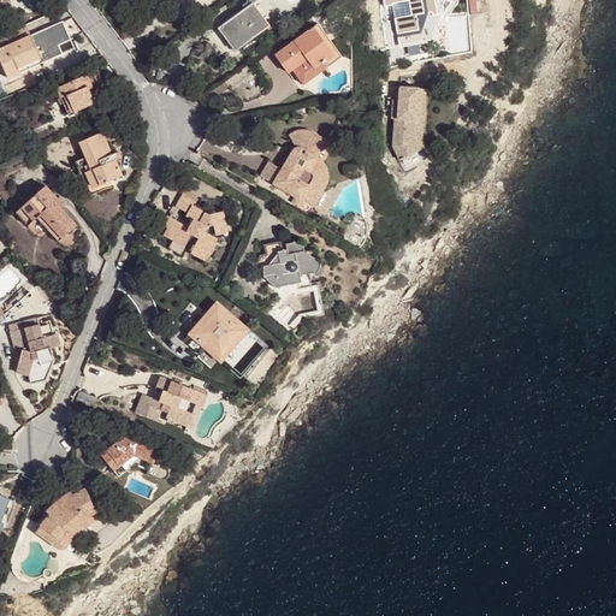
[(383,0),(386,21),(383,22),(384,30),(394,28),(392,21),(396,21),(406,18),(409,43),(431,40),(440,13),(437,12),(434,0),(383,0)]
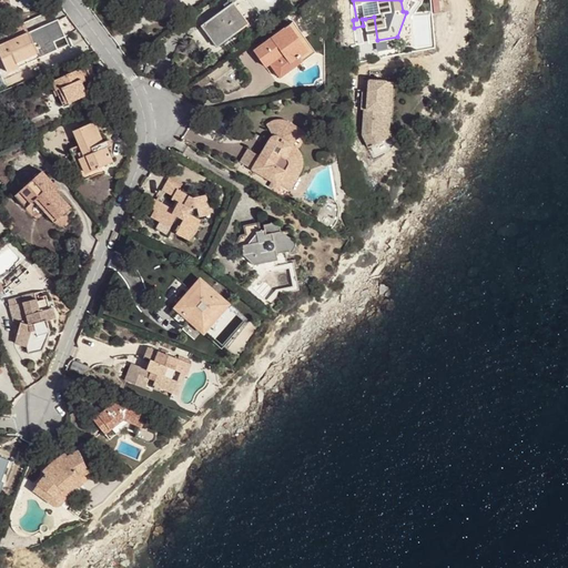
[(234,2),(232,4),(246,26),(250,23),(234,2)]
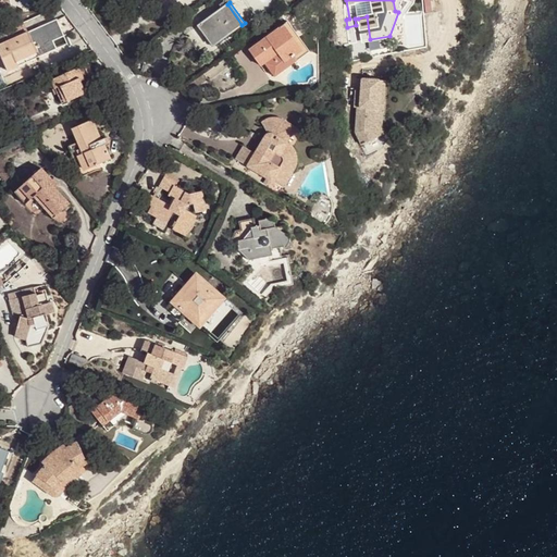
[(227,4),(201,23),(215,44),(242,25),(227,4)]
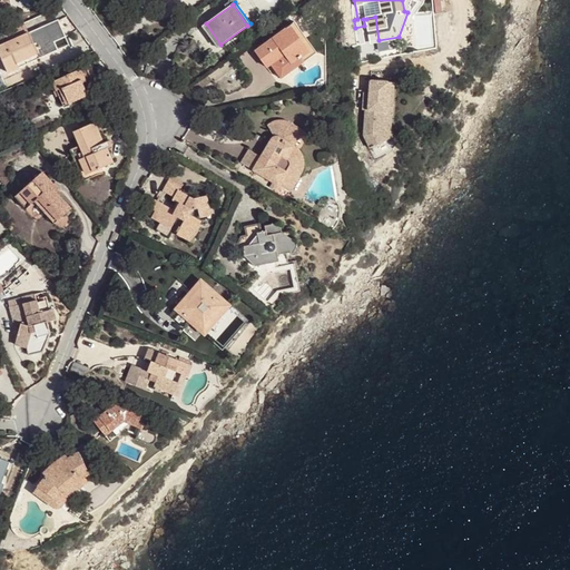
[(379,40),(375,17),(366,19),(370,41),(379,40)]
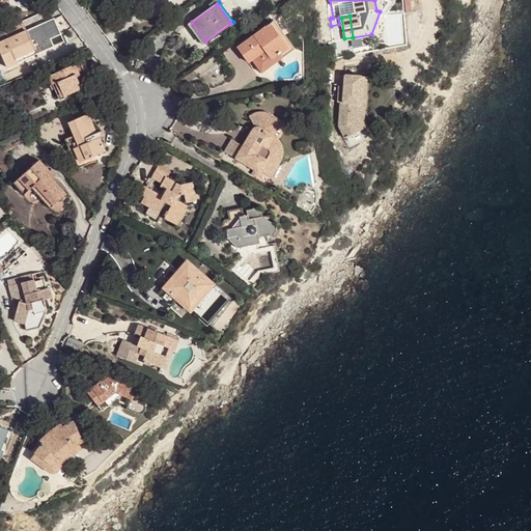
[(274,21),(270,24),(287,48),(281,53),(283,57),(295,49),(274,21)]
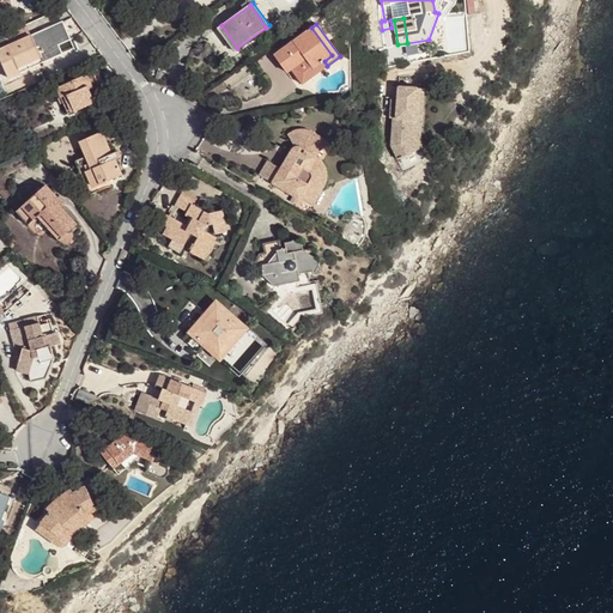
[(237,48),(222,25),(219,28),(235,50),(237,48)]
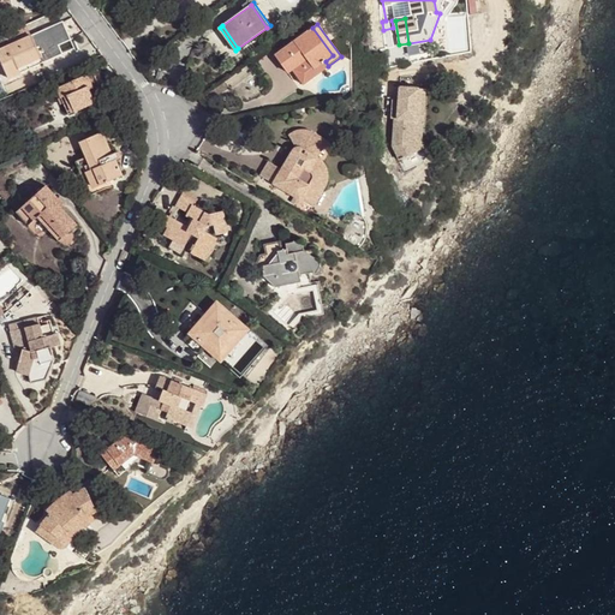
[(312,28),(276,53),(290,72),(293,70),(304,84),(328,66),(326,61),(333,55),(312,28)]
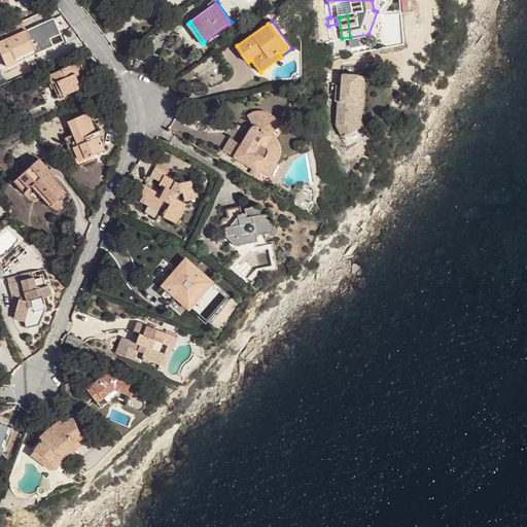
[(27,31),(0,42),(0,50),(7,67),(13,65),(10,60),(15,58),(35,48),(31,40),(27,32),(27,31)]
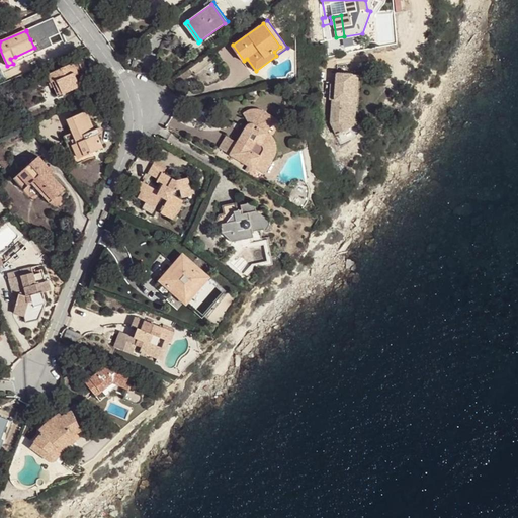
[(336,47),(326,49),(327,57),(337,55),(336,47)]
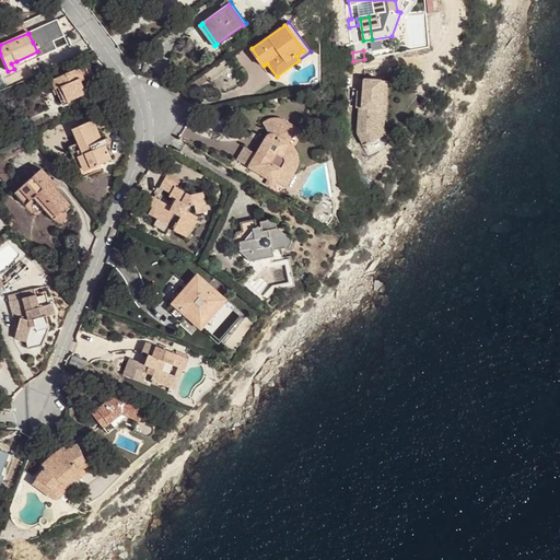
[(84,66),(51,80),(62,104),(88,93),(82,81),(90,78),(84,66)]
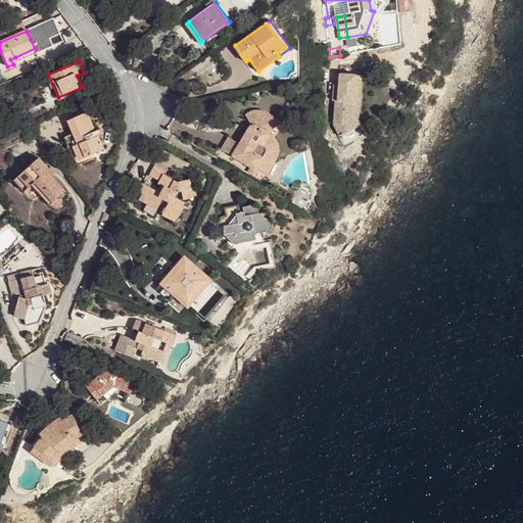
[(355,75),(339,74),(338,85),(338,93),(333,92),(332,101),(335,101),(334,124),(339,136),(353,129),(350,121),(351,102),(353,102),(355,75)]
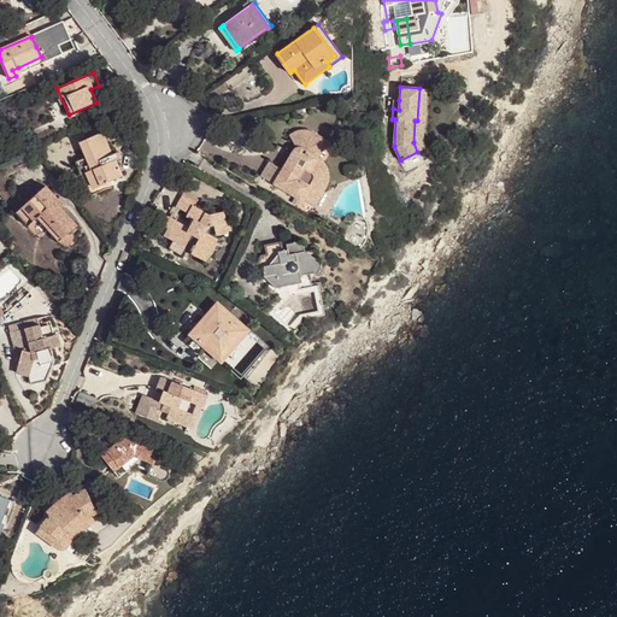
[(427,89),(419,88),(417,121),(415,121),(413,142),(417,152),(427,147),(423,140),(427,89)]
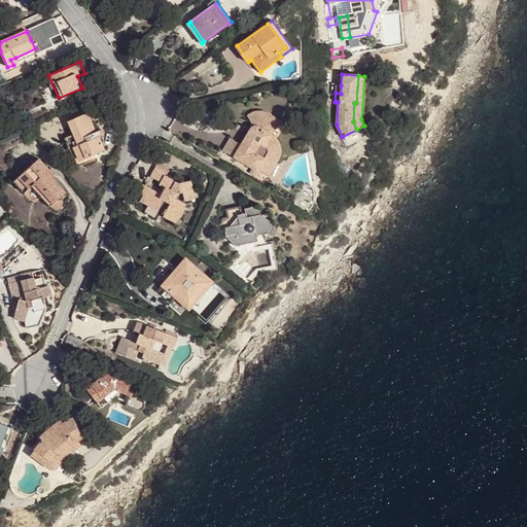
[(252,112),(247,115),(252,125),(240,144),(230,138),(222,149),(257,171),(265,157),(256,152),(261,144),(266,147),(273,135),(282,120),(266,111),(259,110),(252,112)]
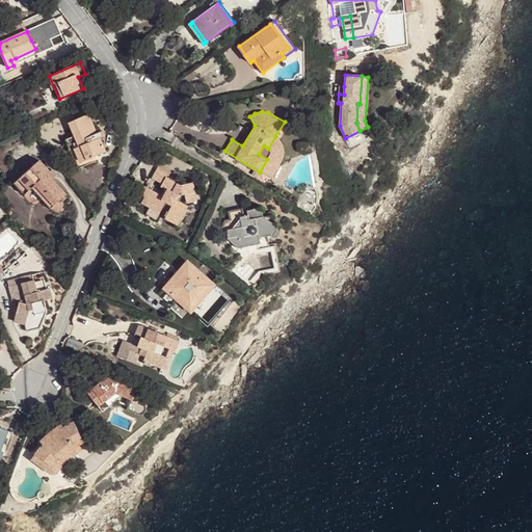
[(65,140),(78,168),(83,165),(82,162),(105,151),(100,137),(103,136),(101,132),(97,133),(88,114),(69,123),(75,136),(65,140)]
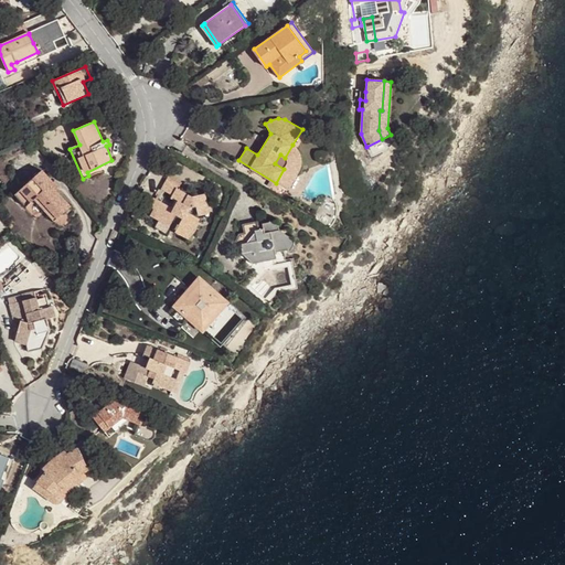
[(284,169),(276,183),(288,190),(301,167),(302,160),(300,153),(297,148),(292,145),(285,158),(287,160),(287,163),(285,166),(284,169)]
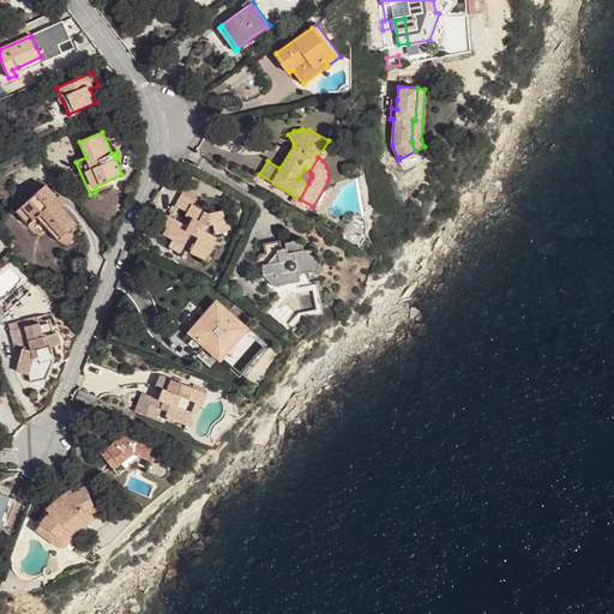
[(46,185),(16,212),(29,227),(37,218),(59,241),(77,224),(56,204),(56,200),(58,198),(46,185)]
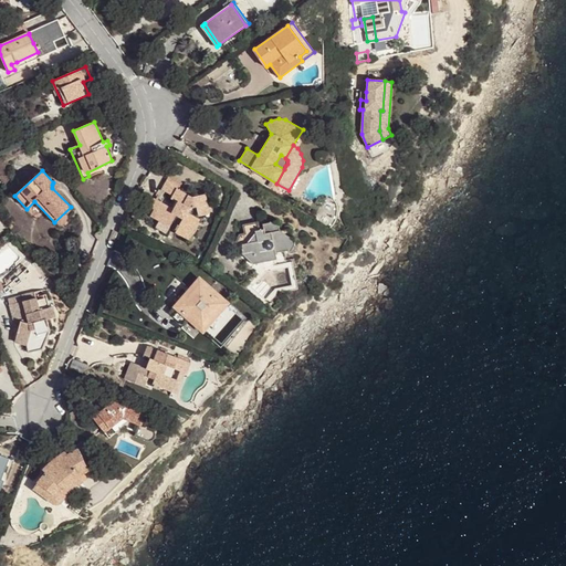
[(161,189),(174,196),(177,188),(180,182),(169,176),(161,189)]
